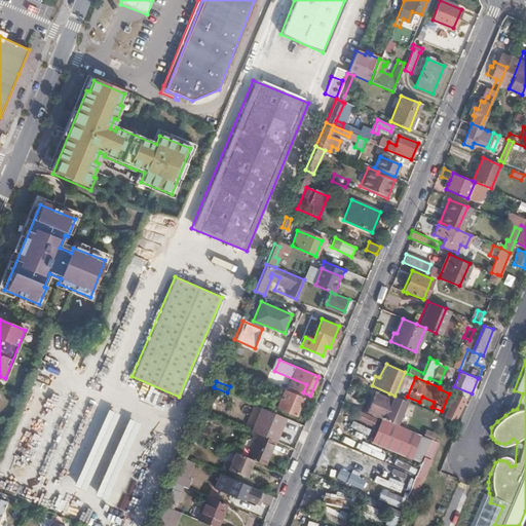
[(306,398),(288,389),(279,409),(298,416),(306,398)]
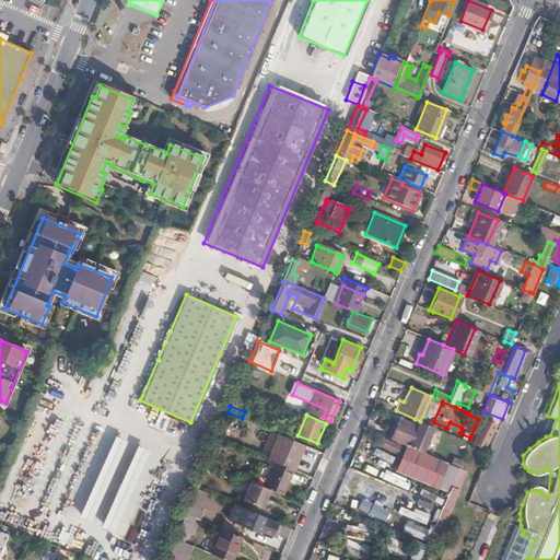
[(398,418),(389,438),(421,452),(432,427),(420,421),(415,419),(412,424),(398,418)]
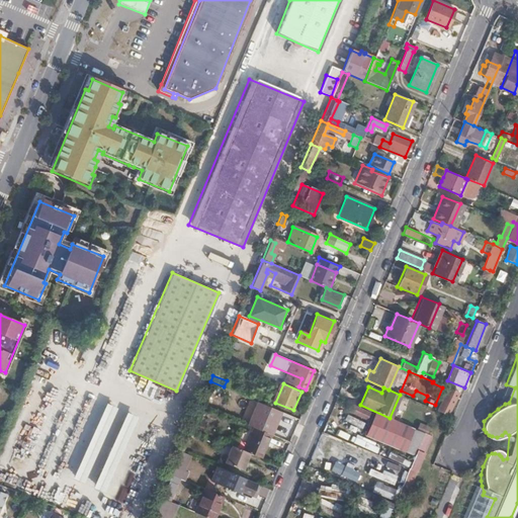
[(436,410),(446,415),(458,393),(448,387),(436,410)]
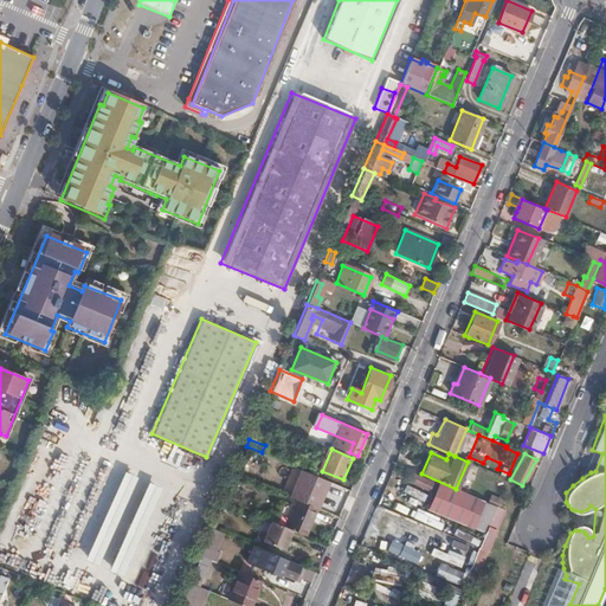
[(56,485),(64,461),(53,457),(45,483),(56,485)]
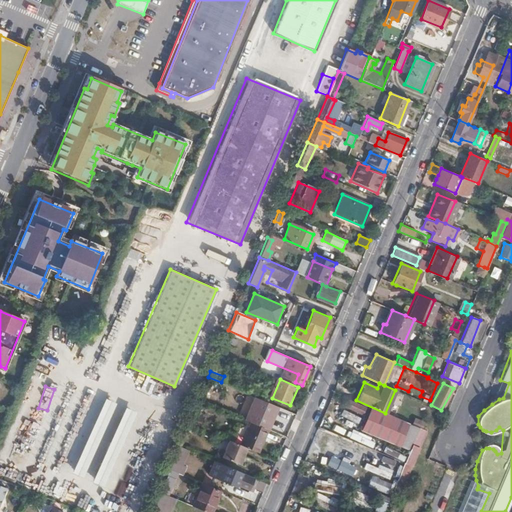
[(408,391),(420,396),(422,391),(411,386),(408,391)]
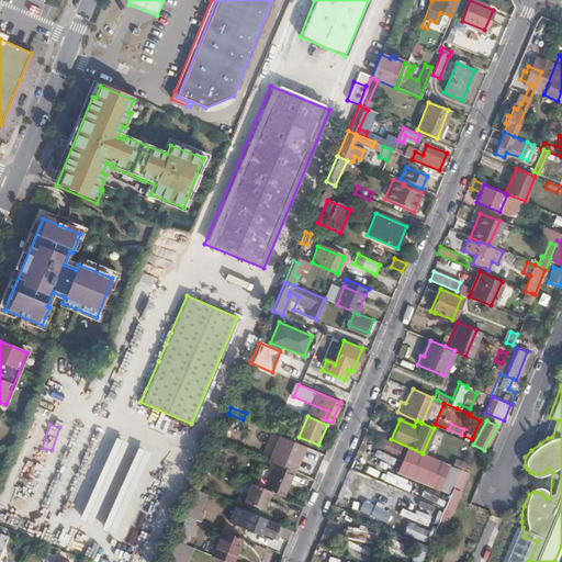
[(279,435),(269,461),(274,463),(294,471),(304,447),(279,435)]
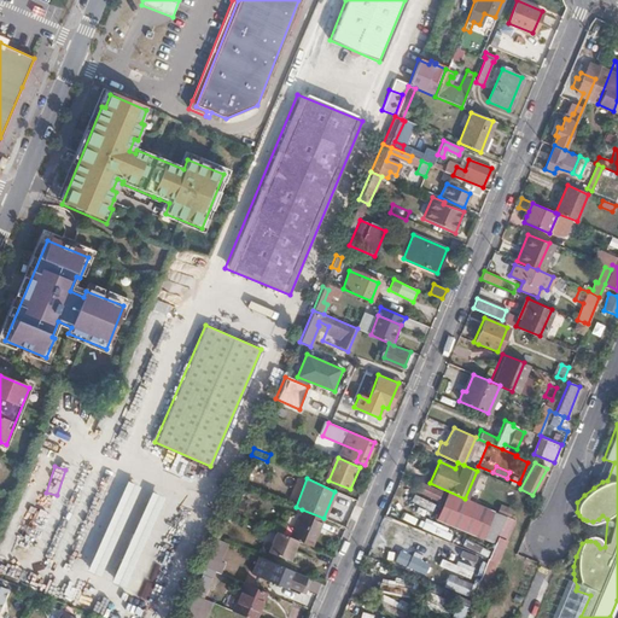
[(127,589),(159,496),(147,493),(140,514),(129,511),(138,487),(123,482),(116,502),(105,499),(94,528),(99,530),(85,571),(99,576),(112,535),(117,536),(124,514),(134,518),(111,583),(127,589)]
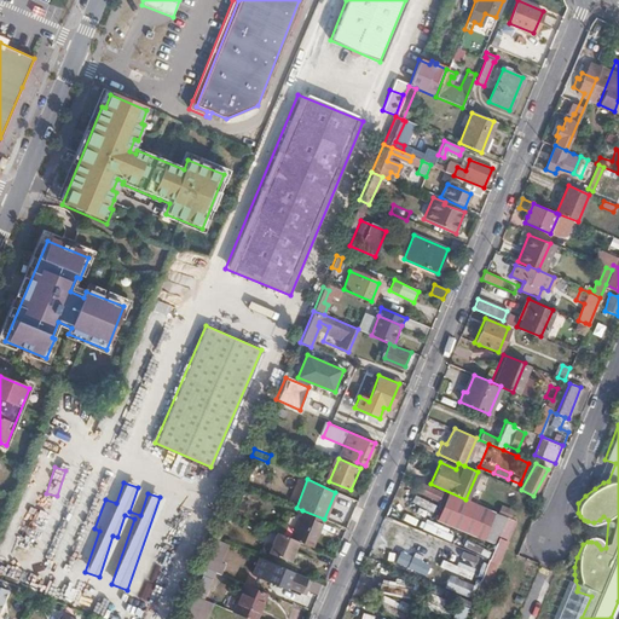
[(437,519),(495,544),(505,518),(501,515),(466,499),(431,484),(429,487),(418,482),(415,491),(438,501),(437,504),(441,509),(437,519)]
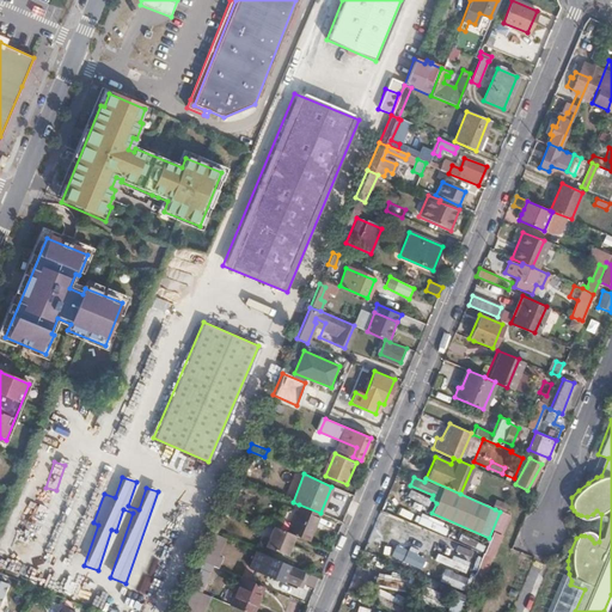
[(506,497),(512,483),(507,481),(501,495),(506,497)]
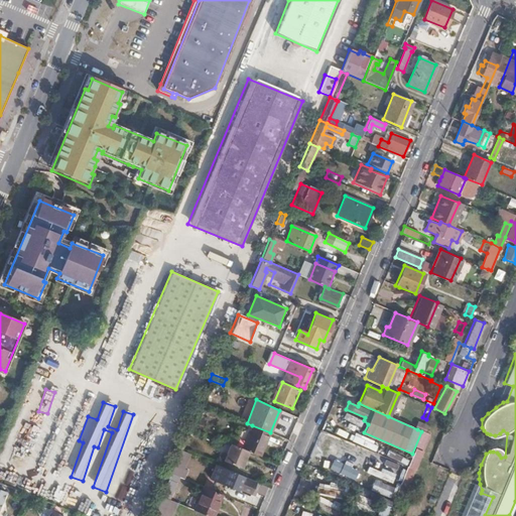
[(243,447),(248,450),(260,456),(270,432),(252,425),(243,447)]
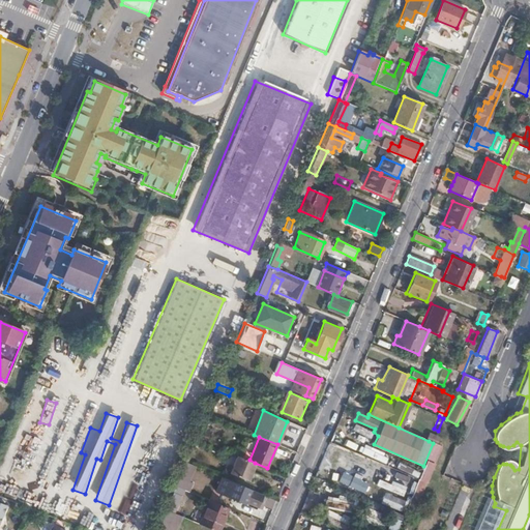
[(345,439),(342,445),(355,450),(358,445),(345,439)]
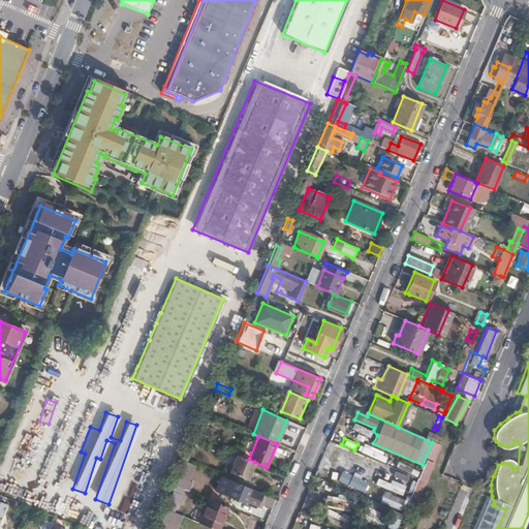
[(360,449),(382,464),(386,458),(364,443),(360,449)]
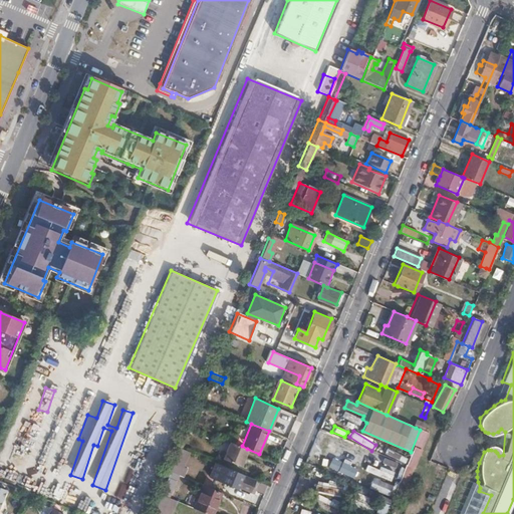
[(364,472),(392,481),(397,463),(382,458),(383,455),(330,438),(326,449),(367,462),(364,472)]
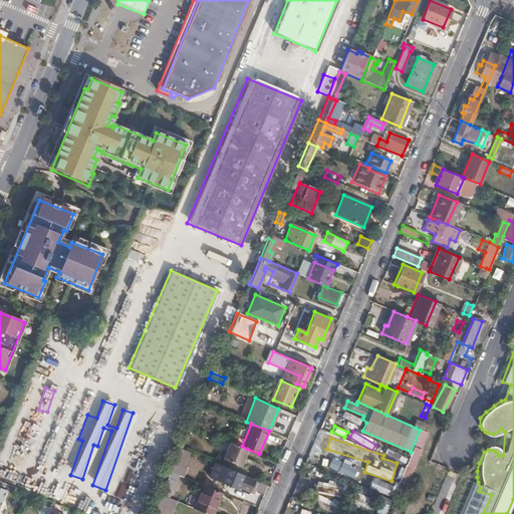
[(242,446),(230,441),(223,458),(240,466),(247,449),(242,446)]
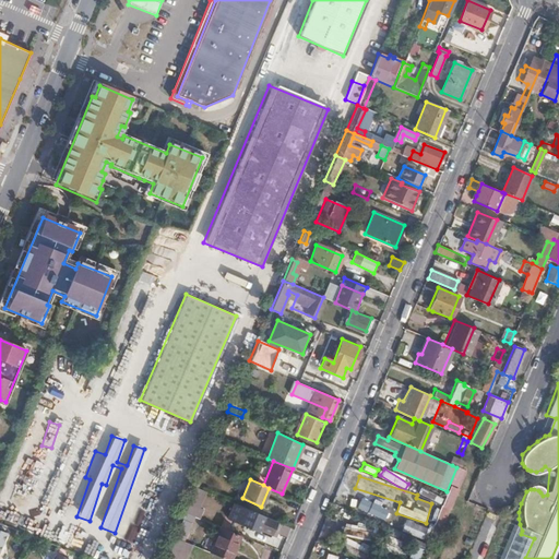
[(451,497),(463,500),(468,483),(456,479),(451,497)]
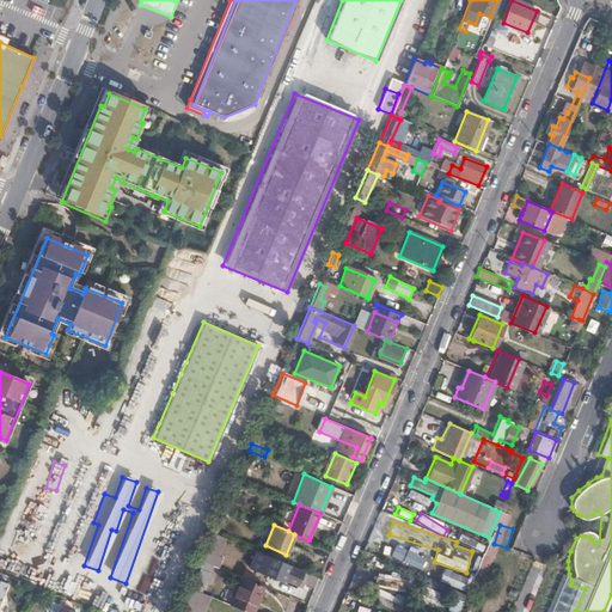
[(208,545),(202,561),(226,570),(230,562),(215,555),(218,549),(208,545)]
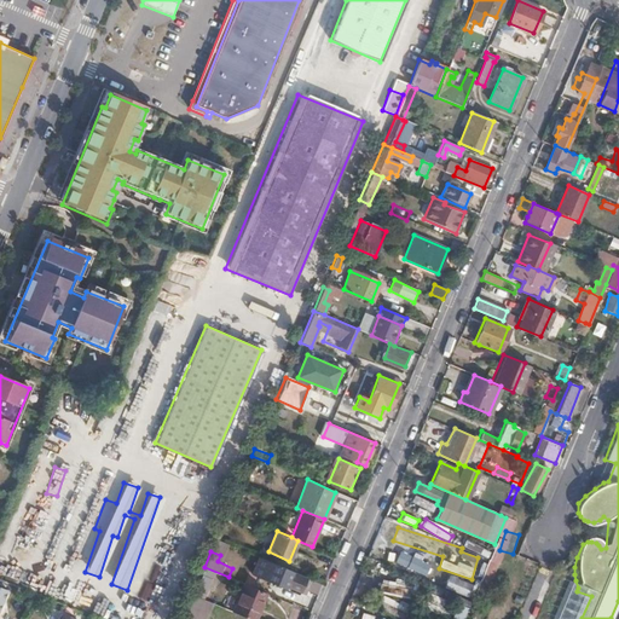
[(395,565),(426,577),(431,563),(400,551),(395,565)]
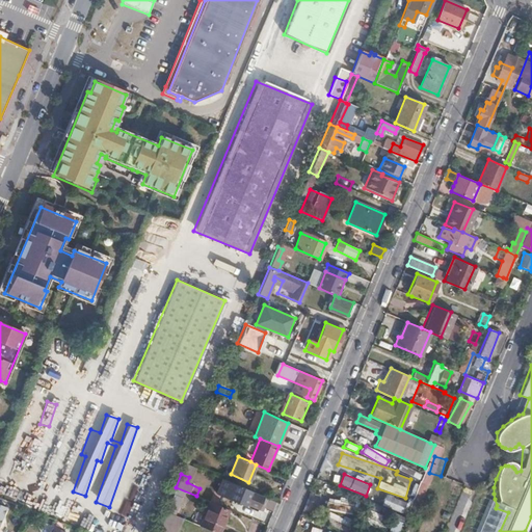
[(269,499),(236,484),(229,503),(254,514),(256,508),(263,512),(269,499)]
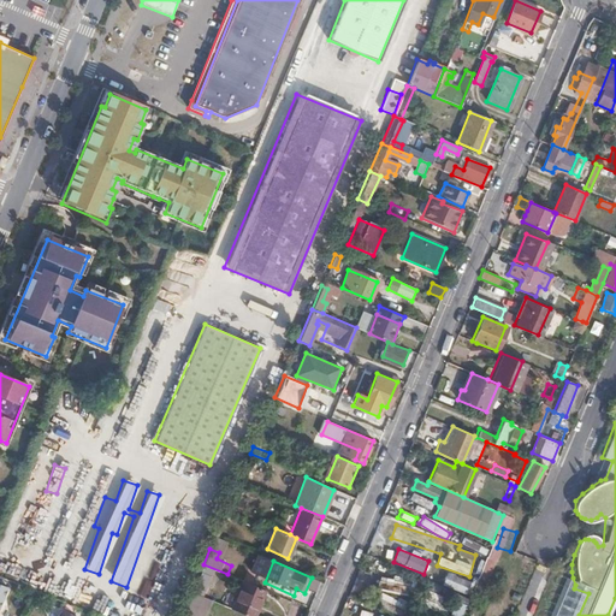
[(467,596),(472,584),(448,573),(442,585),(467,596)]
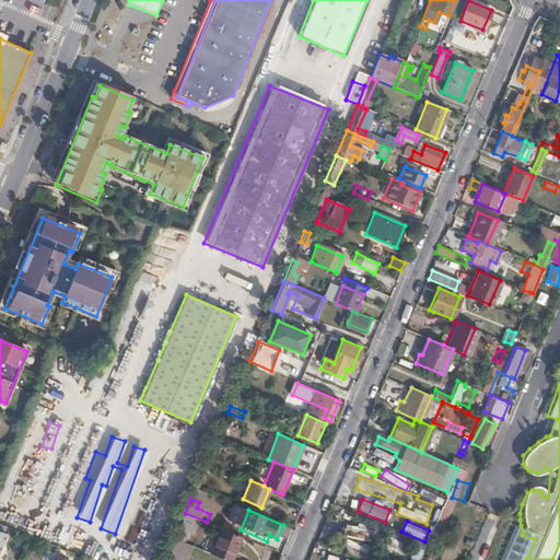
[(343,526),(342,537),(374,541),(375,531),(343,526)]
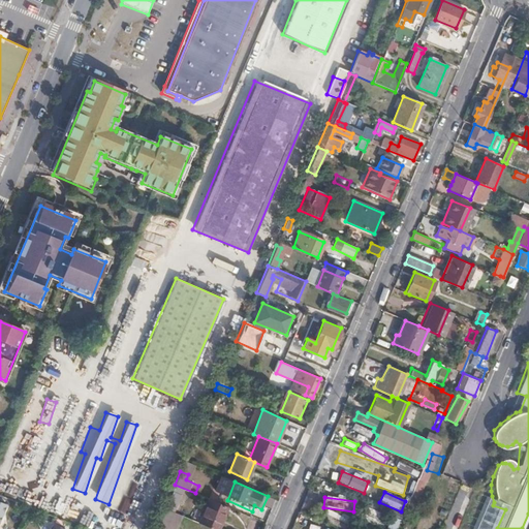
[(206,498),(196,521),(216,528),(218,528),(227,507),(206,498)]
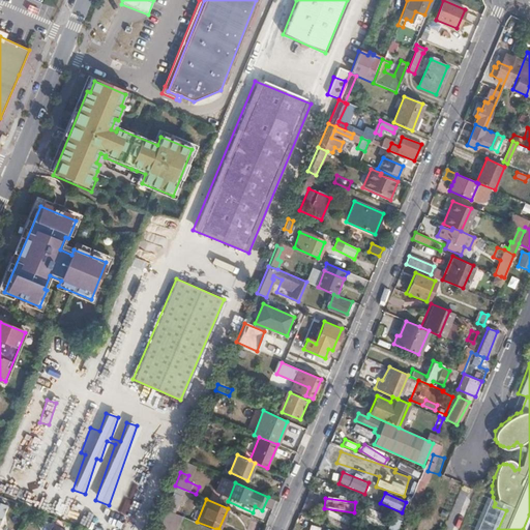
[(175,512),(177,503),(170,501),(167,509),(175,512)]
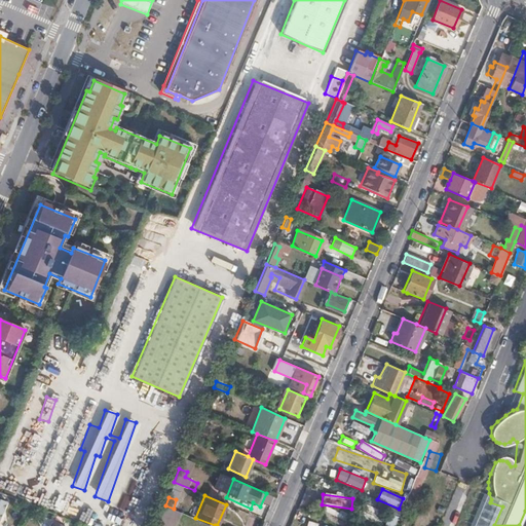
[(0,523),(1,524),(10,503),(0,498),(0,523)]
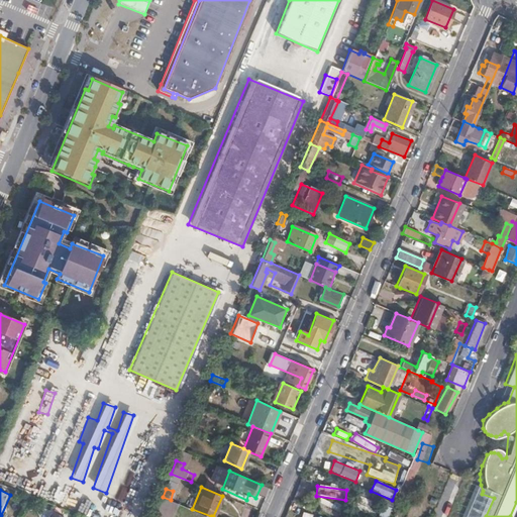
[(486,516),(494,498),(482,494),(475,491),(463,516),(486,516)]
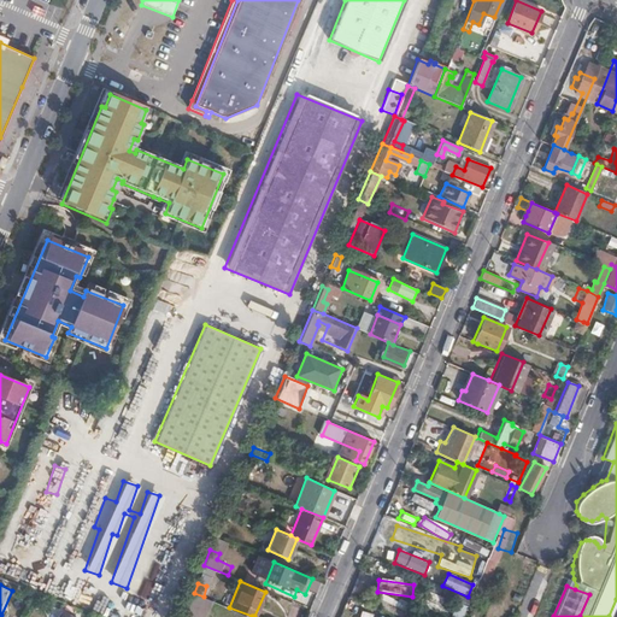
[(192,593),(183,616),(187,616),(188,616),(198,595),(192,593)]
